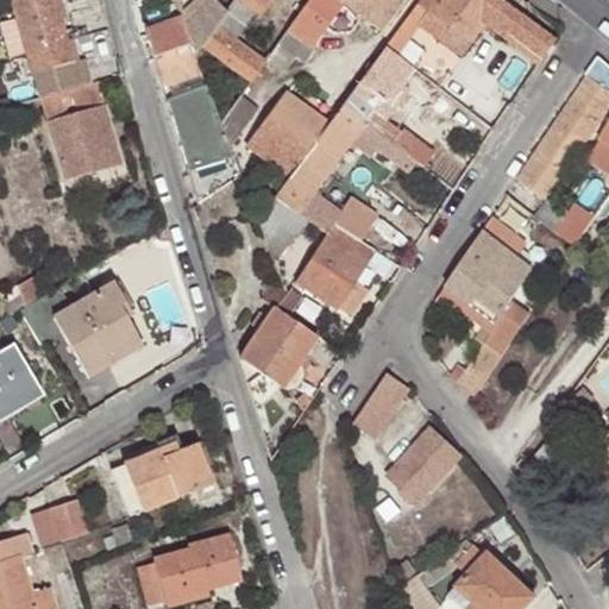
[(55,0),(10,0),(37,98),(39,98),(92,83),(86,60),(74,63),(55,0)]
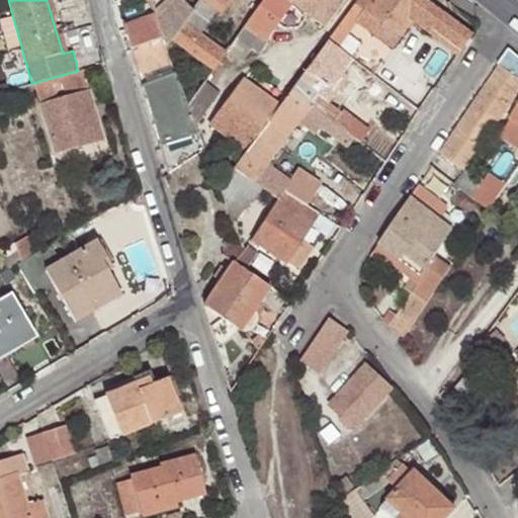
[(180,0),(175,0),(156,21),(162,38),(166,49),(173,38),(193,10),(180,0)]
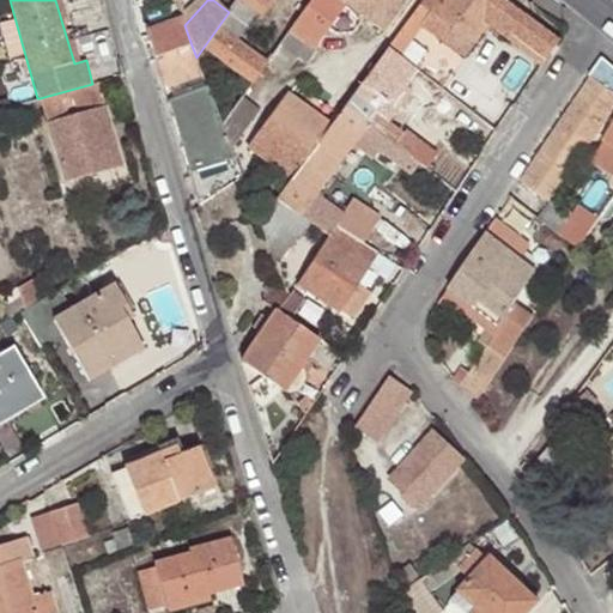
[(237,0),(229,12),(205,46),(253,80),(266,62),(235,38),(255,11),(262,16),(273,0),(237,0)]
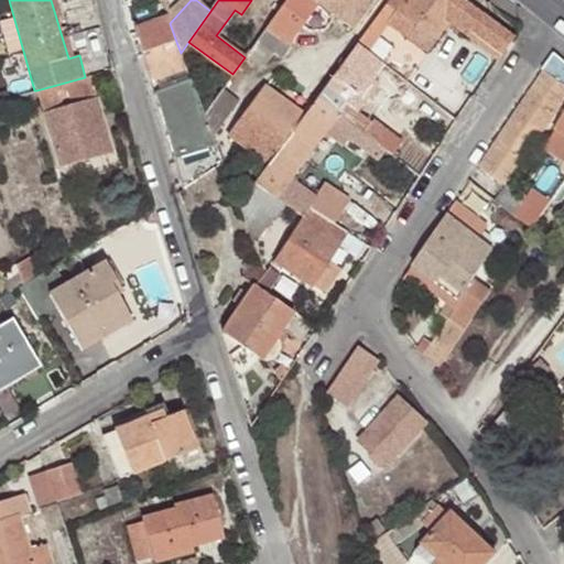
[(370,0),(285,0),(266,29),(288,43),(317,2),(351,28),(370,0)]
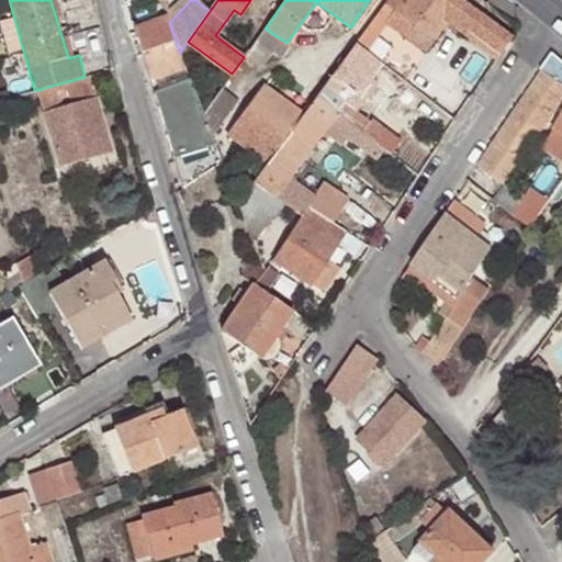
[(512,35),(463,0),(384,0),(355,41),(367,51),(386,23),(395,12),(434,40),(446,24),(463,36),(468,32),(499,54),(512,35)]
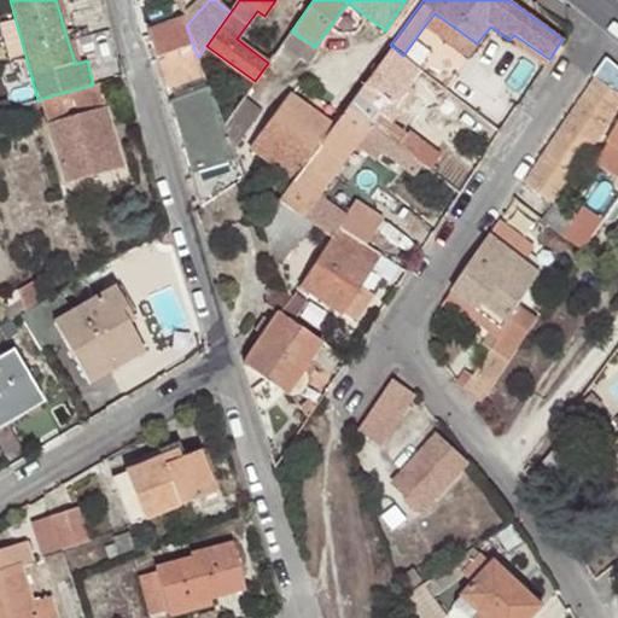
[(467,58),(477,44),(435,13),(425,25),(467,58)]
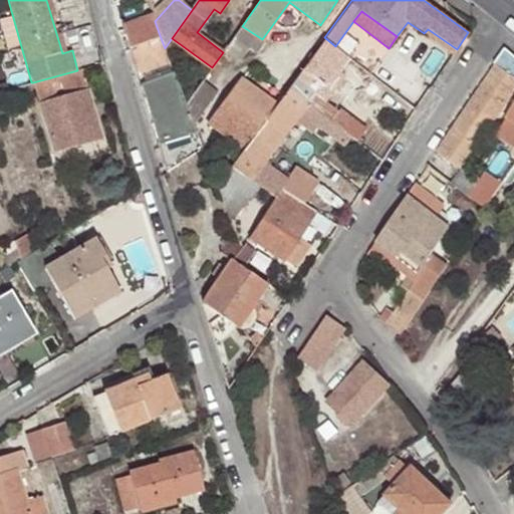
[(121,27),(129,50),(161,38),(155,21),(153,16),(121,27)]
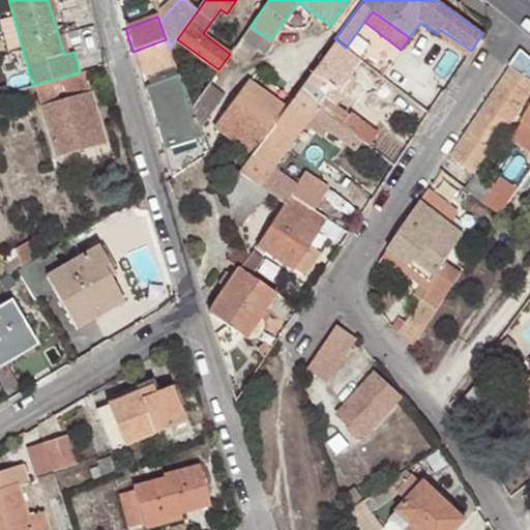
[(249,27),(236,46),(247,54),(252,48),(264,55),(273,42),(270,40),(249,27)]
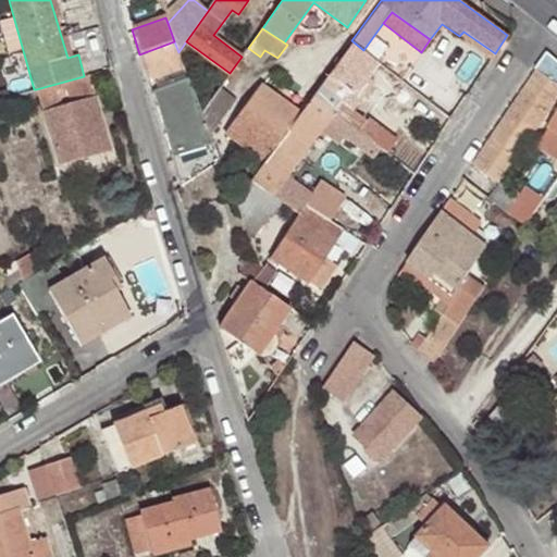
[(491,59),(495,53),(463,32),(459,36),(491,59)]
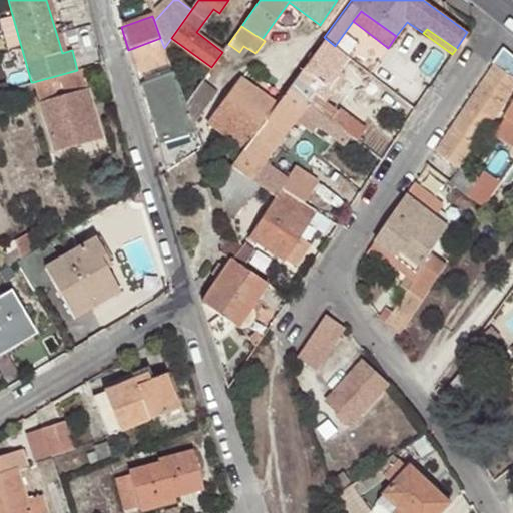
[(324,37),(287,87),(351,134),(352,135),(358,127),(325,102),(344,76),(336,70),(347,55),(335,46),(324,37)]
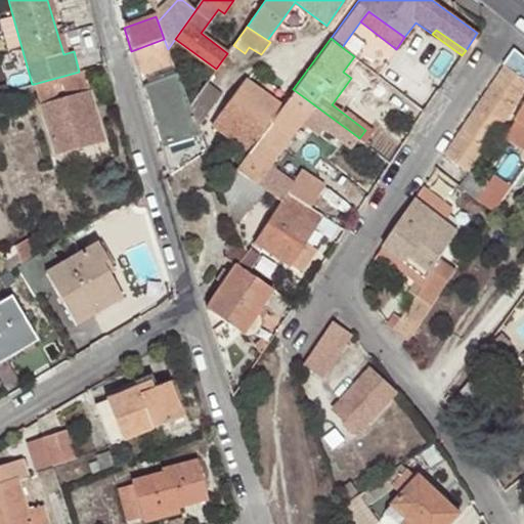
[(164,39),(131,51),(143,87),(177,76),(168,49),(164,39)]
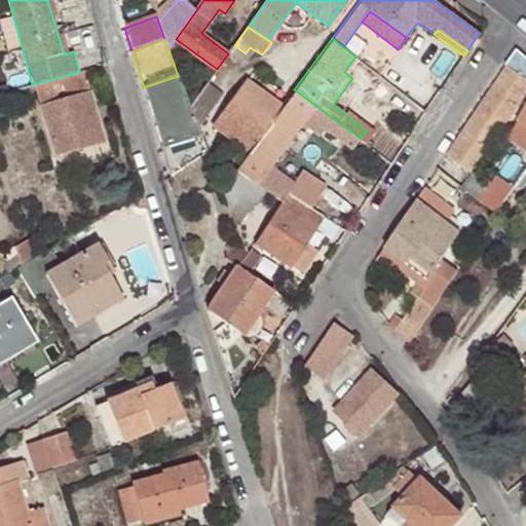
[(525,77),(506,65),(446,155),(473,173),(525,91),(525,77)]
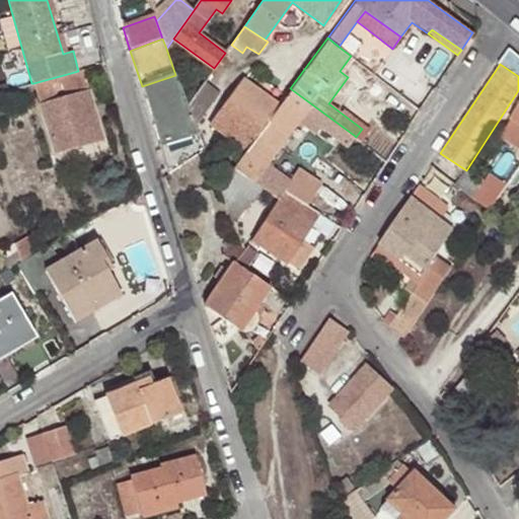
[(78,71),(33,83),(53,152),(91,143),(89,135),(101,132),(83,69),(78,71)]
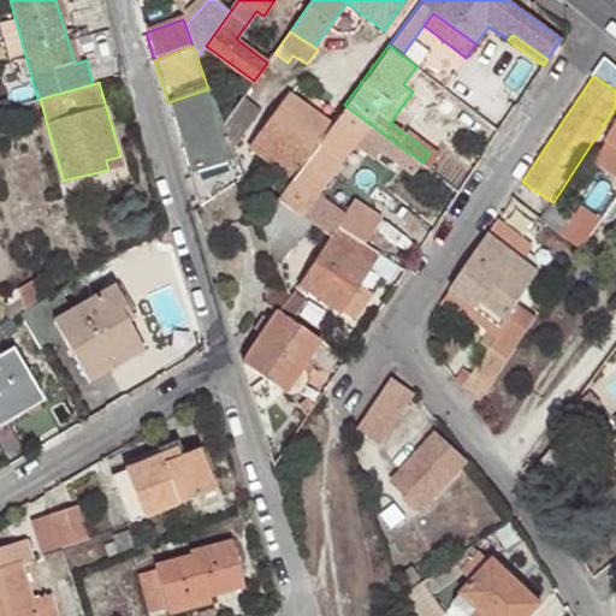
[(169,102),(200,207),(242,178),(231,150),(221,125),(208,89),(169,102)]
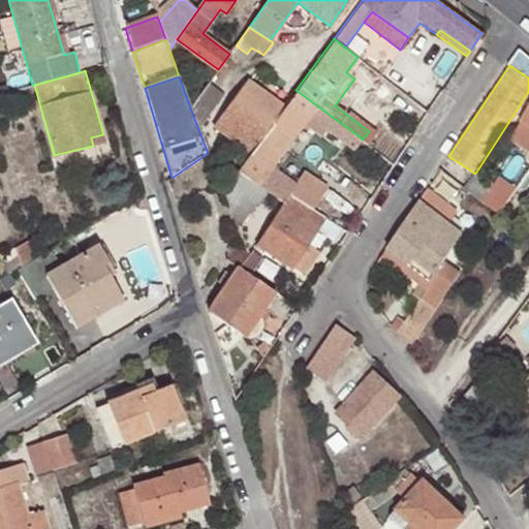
[(217,127),(249,152),(282,107),(249,82),(217,127)]
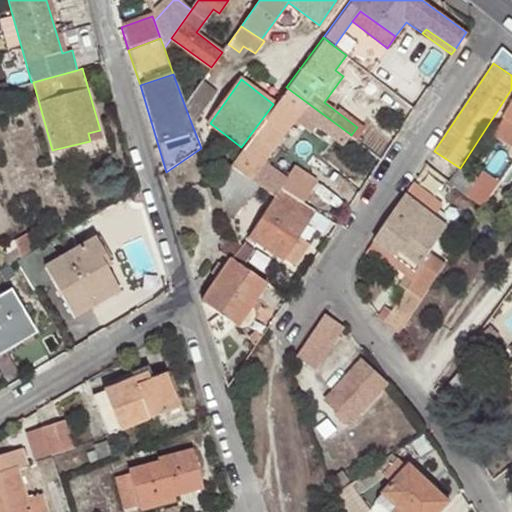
[(184,104),(192,125),(216,92),(201,81),(184,104)]
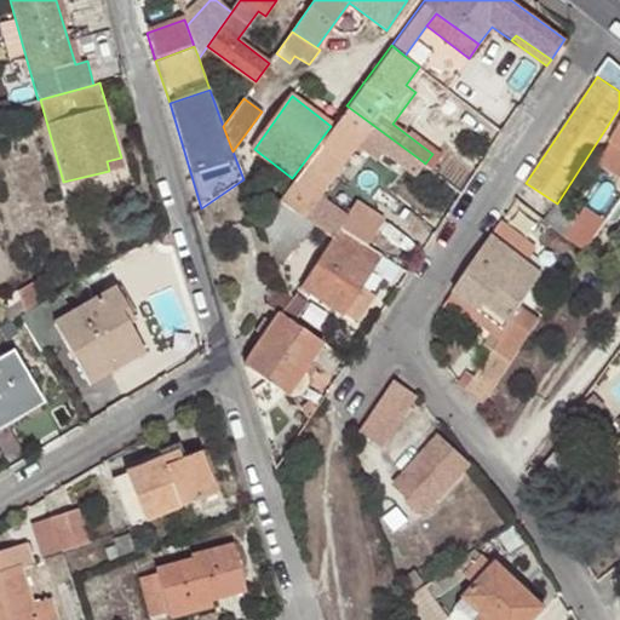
[(292,178),(277,199),(332,237),(340,228),(367,244),(382,220),(380,217),(354,200),(339,224),(328,217),(336,207),(320,195),(357,144),(377,159),(383,151),(414,174),(424,162),(346,105),(331,126),(292,178)]
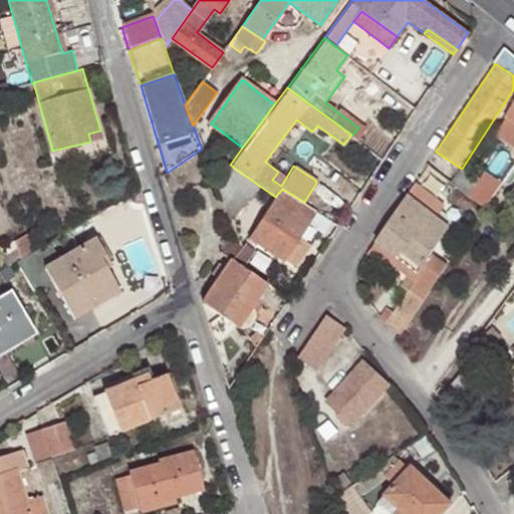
[(513,145),(513,101),(504,117),(506,119),(496,133),(513,145)]
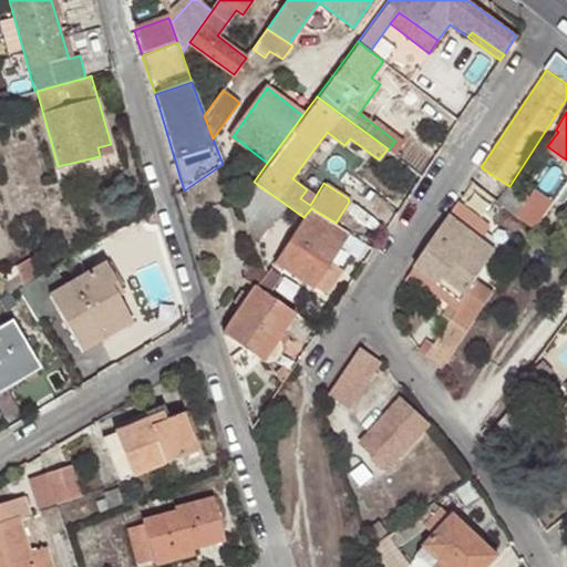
[(114,153),(111,144),(98,147),(100,156),(114,153)]
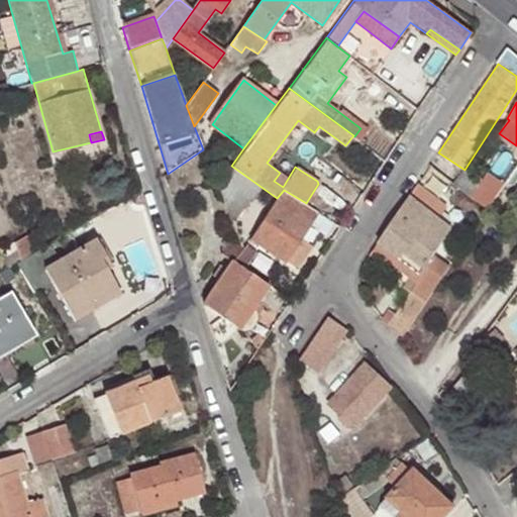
[(216,186),(231,222),(237,218),(249,199),(251,201),(256,195),(273,206),(251,237),(284,260),(299,237),(317,211),(306,203),(284,190),(277,198),(231,166),(216,186)]
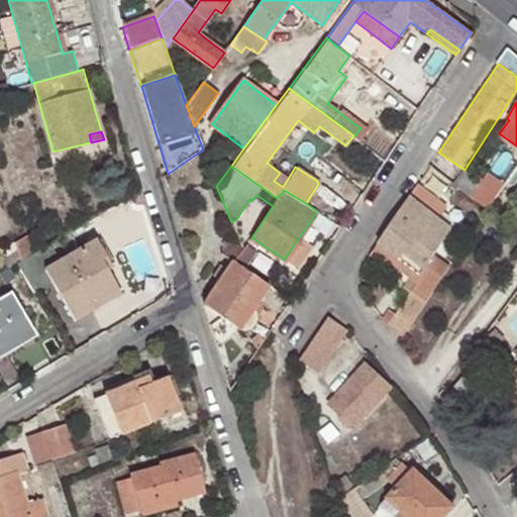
[(463,171),(454,183),(488,209),(506,183),(489,170),(480,182),(463,171)]
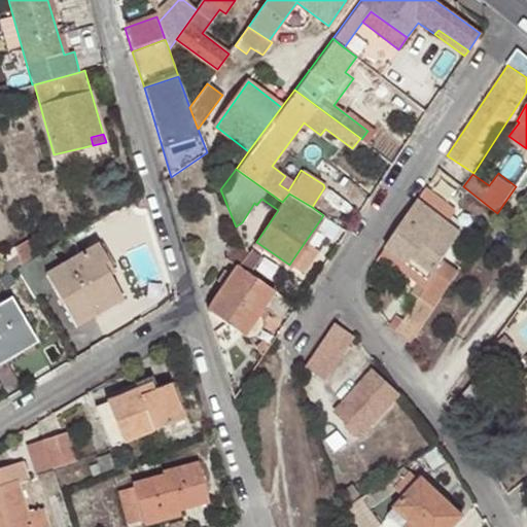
[(450,207),(425,187),(385,248),(422,277),(417,284),(423,288),(418,297),(394,332),(411,342),(458,271),(442,260),(459,234),(447,223),(446,222),(441,219),(450,207)]
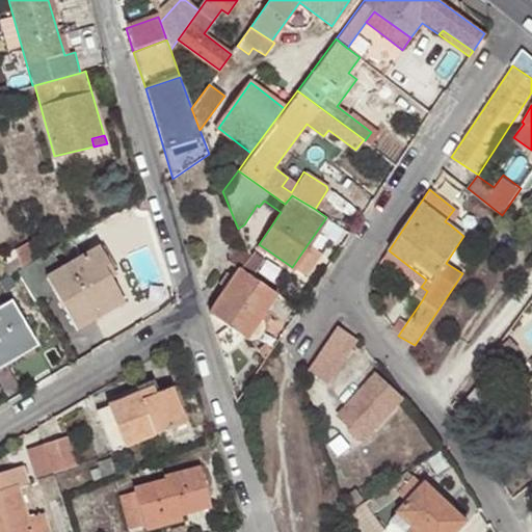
[(445,221),(450,224),(459,213),(454,209),(445,221)]
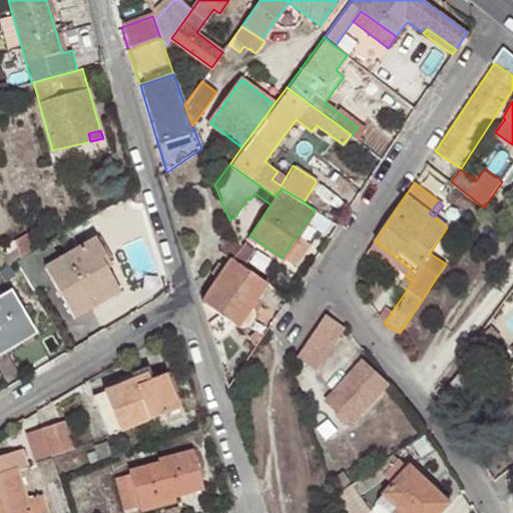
[(28,231),(13,239),(18,260),(26,255),(33,250),(28,231)]
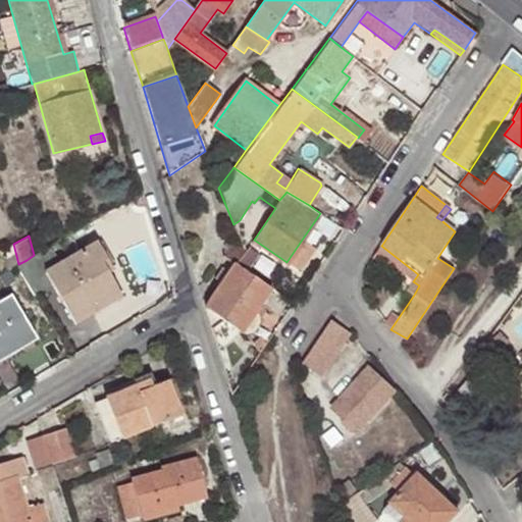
[(302,240),(286,262),(299,271),(314,248),(302,240)]
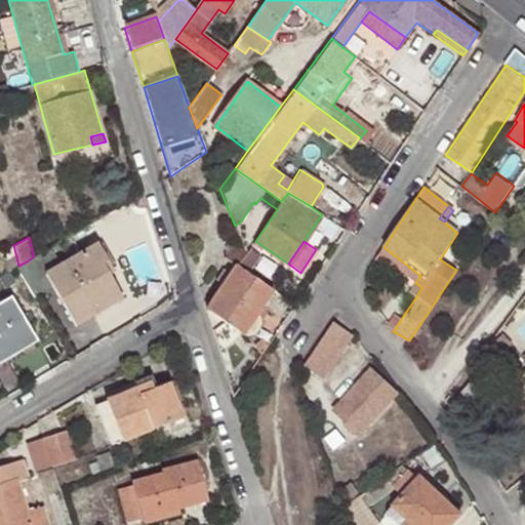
[(102,261),(108,257),(99,243),(44,274),(73,324),(95,312),(91,303),(117,287),(109,273),(102,261)]
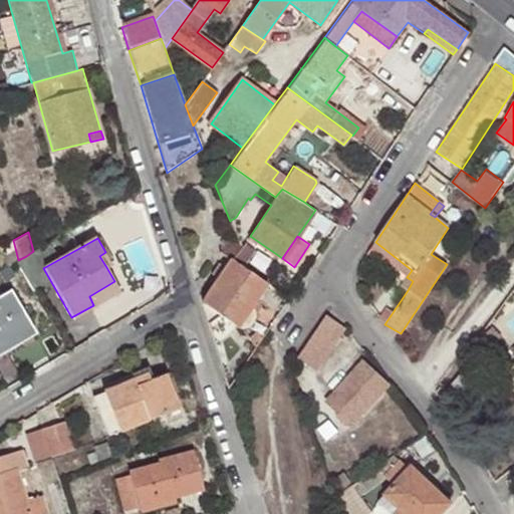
[(231,259),(240,245),(231,239),(220,252),(230,260),(231,259)]
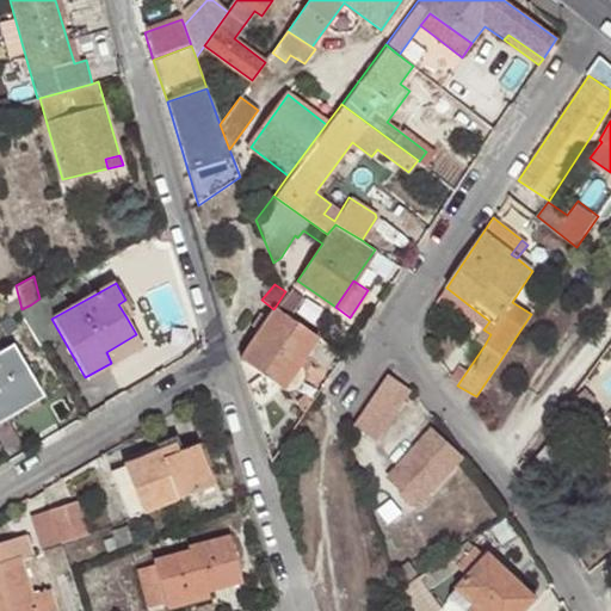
[(22,309),(16,285),(4,291),(7,300),(1,306),(5,319),(19,310),(22,309)]
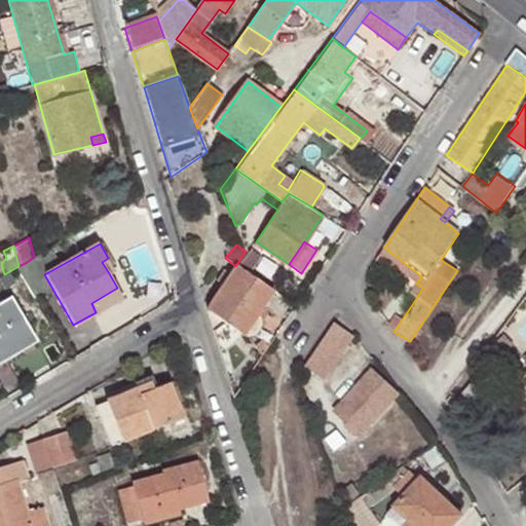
[(249,248),(246,251),(236,265),(250,273),(261,256),(249,248)]
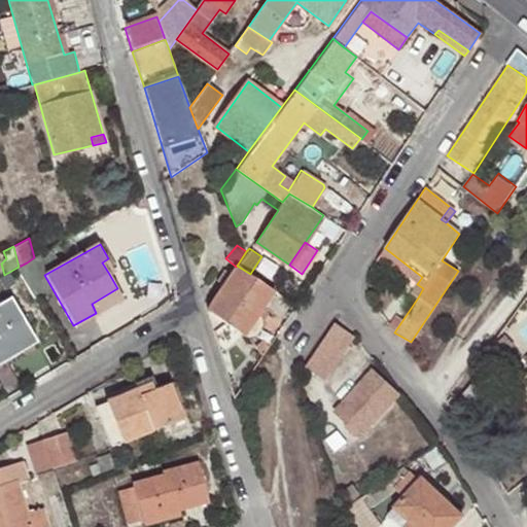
[(422,277),(385,248),(380,255),(380,256),(417,284),(422,277)]
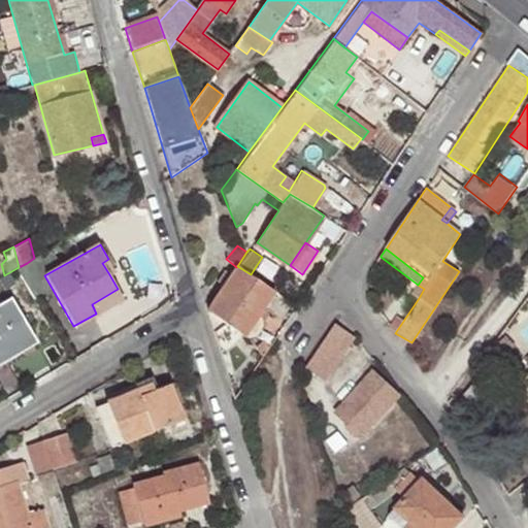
[(114,270),(108,259),(102,263),(109,274),(114,270)]
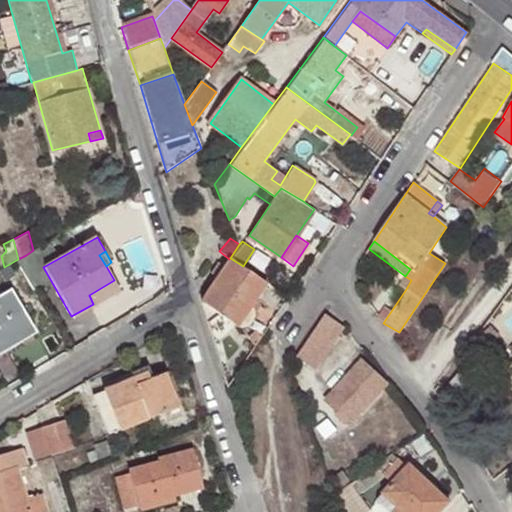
[(26,255),(18,259),(16,260),(35,290),(48,283),(33,260),(30,261),(26,255)]
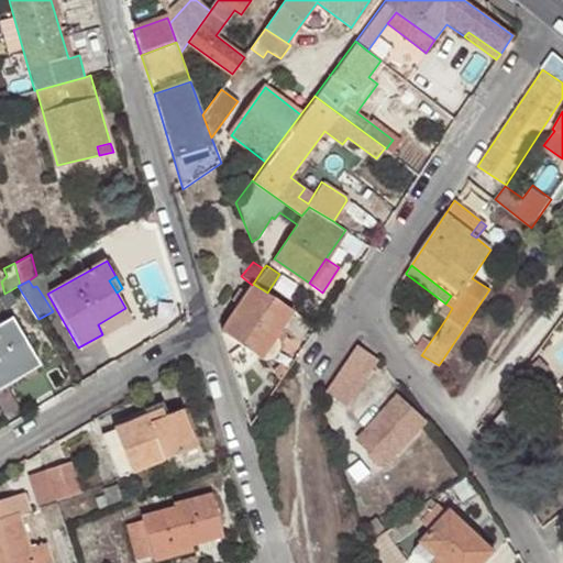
[(240,304),(220,332),(262,360),(266,361),(271,360),(275,353),(278,348),(278,344),(277,342),(275,339),(294,310),(267,293),(253,284),(252,285),(247,293),(240,288),(233,299),(240,304)]
